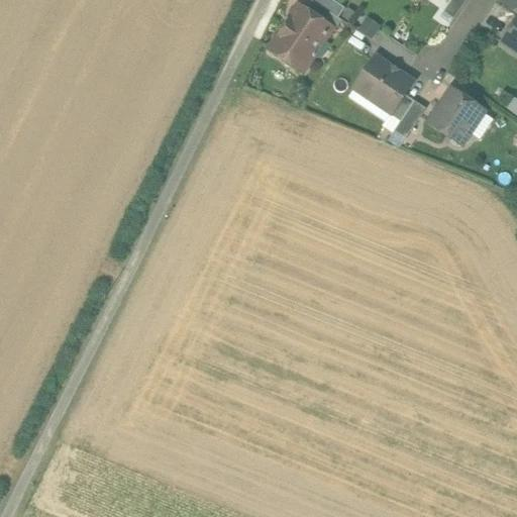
[(345,9),(331,0),(313,0),(312,2),(338,19),(345,9)]
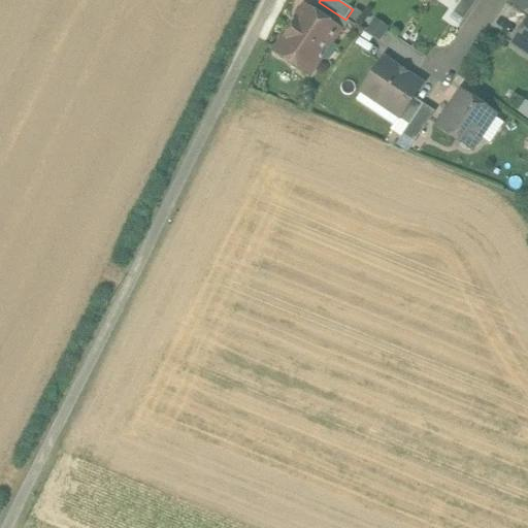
[(477,0),(462,0),(454,13),(464,21),(477,0)]
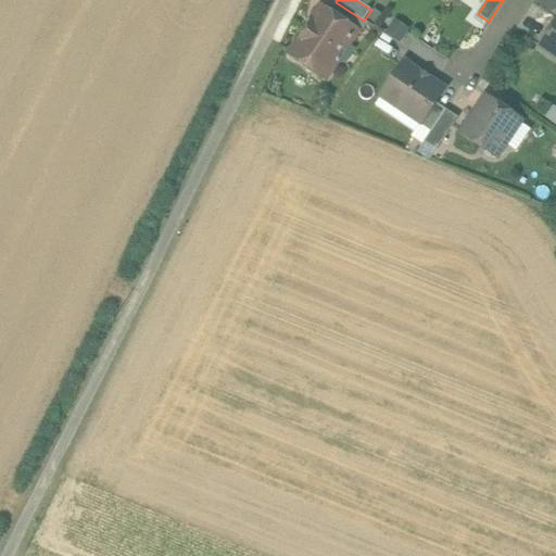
[(555,0),(543,0),(542,3),(555,12),(555,0)]
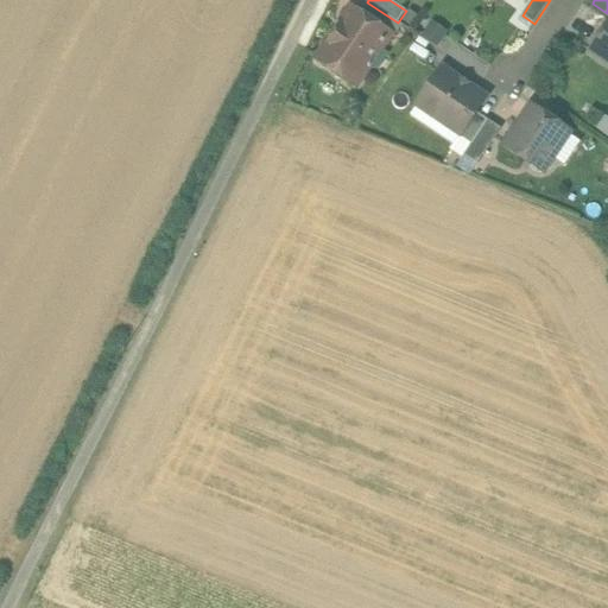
[(398,23),(367,2),(360,13),(391,35),(391,36),(394,38),(403,26),(398,23)]
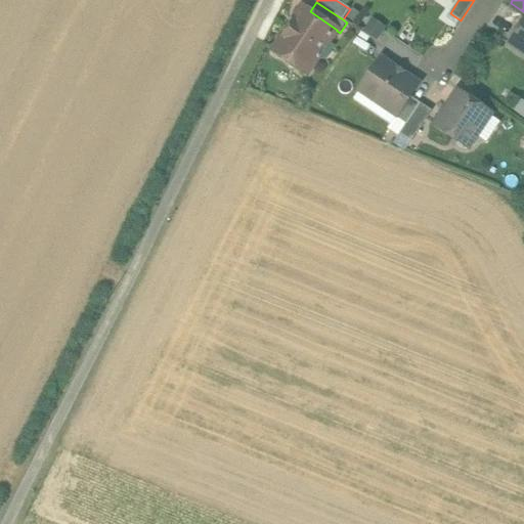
[(310,11),(303,7),(293,23),(294,28),(290,35),(284,36),(273,51),(304,72),(312,60),(317,58),(337,31),(337,30),(310,11)]
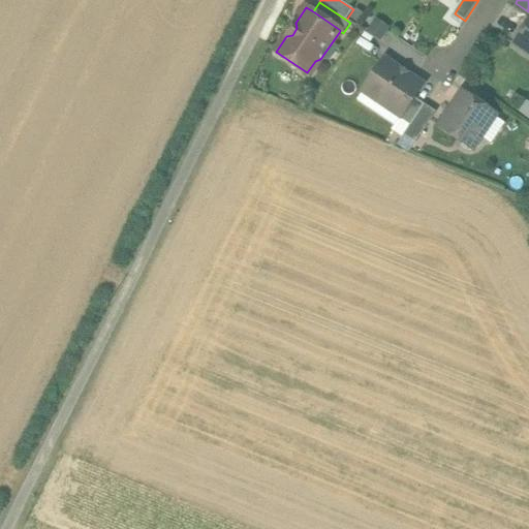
[(528,32),(524,29),(515,43),(528,53),(528,32)]
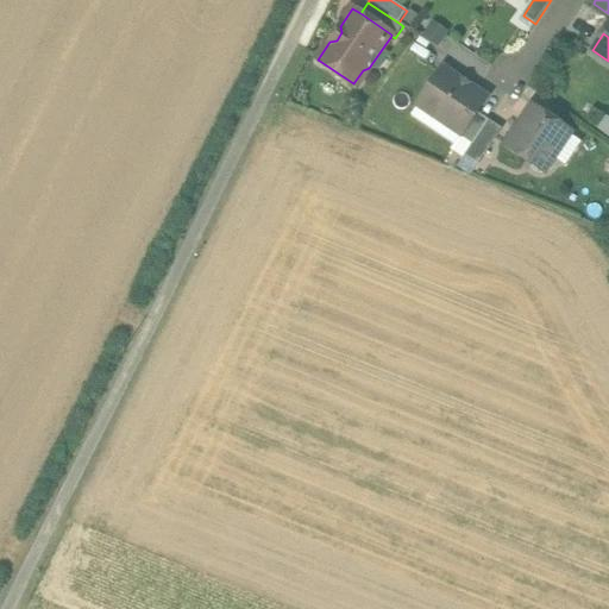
[(487,99),(443,69),(419,106),(462,135),(477,113),(487,99)]
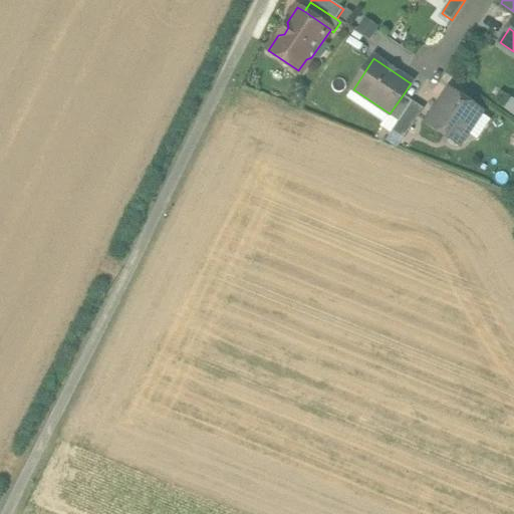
[(481,111),(450,90),(427,123),(448,138),(449,142),(454,146),(463,144),(466,139),(466,135),(481,111)]
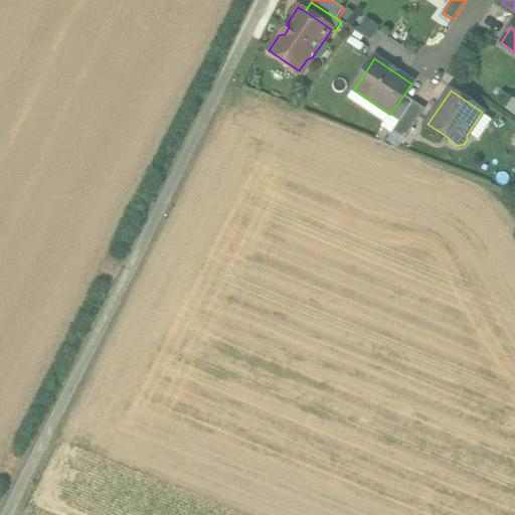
[(403,96),(390,114),(389,116),(399,123),(413,103),(403,96)]
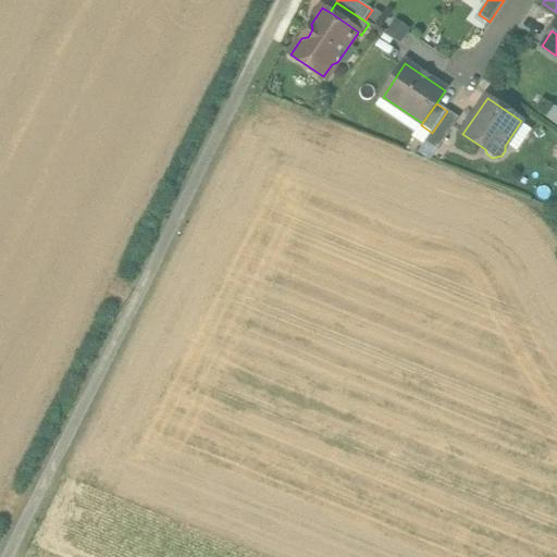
[(447,111),(432,133),(425,143),(437,150),(459,119),(447,110),(447,111)]
